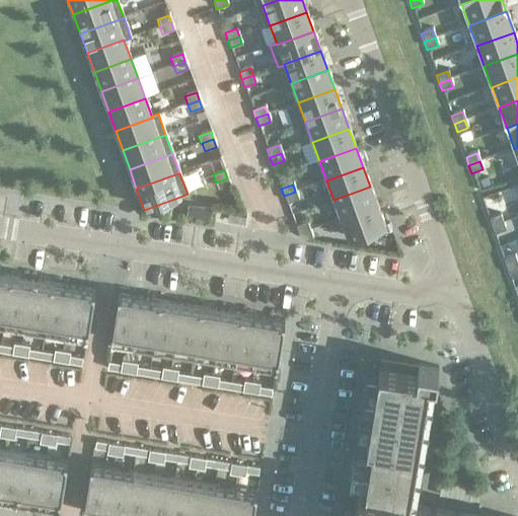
[(334,200),(341,219),(377,206),(370,187),(334,200)]
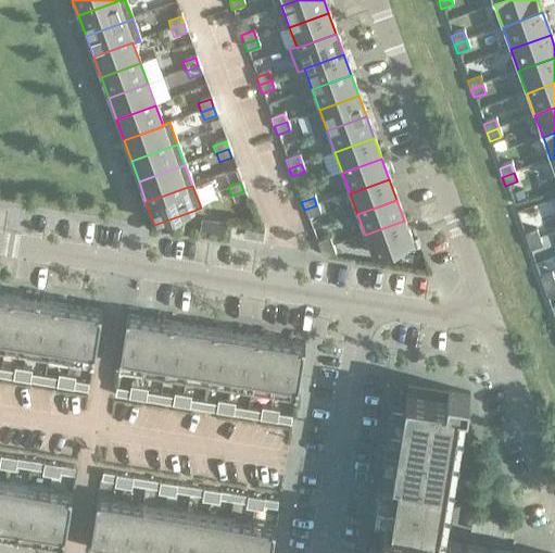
[(316,205),(304,210),(307,218),(319,214),(316,205)]
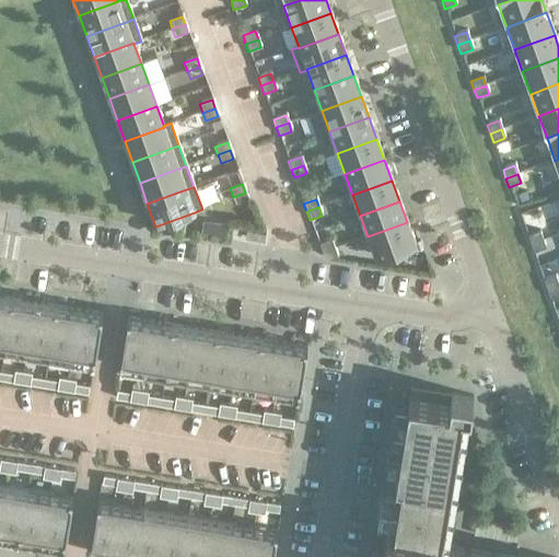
[(415,245),(407,222),(368,236),(375,259),(415,245)]
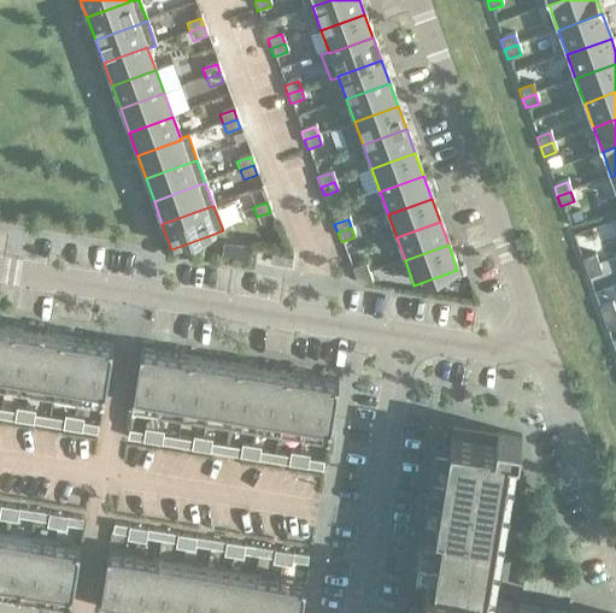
[(593,255),(581,260),(585,270),(597,265),(593,255)]
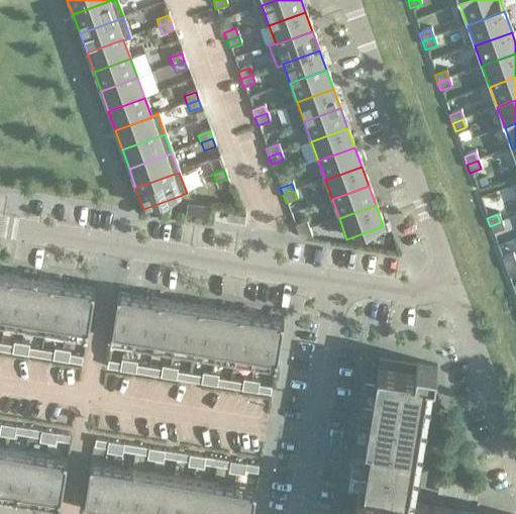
[(310,220),(299,224),(301,232),(313,228),(310,220)]
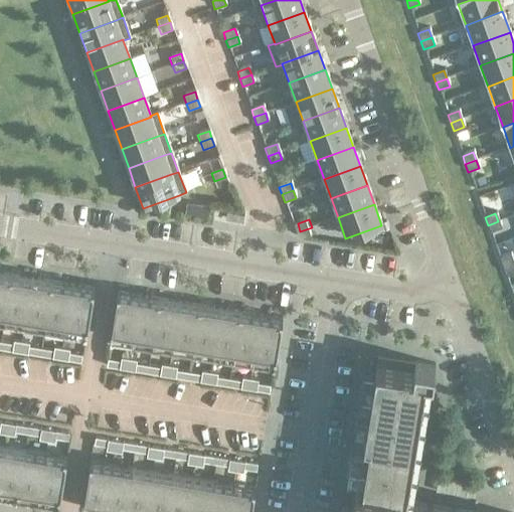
[(498,221),(488,225),(490,233),(501,229),(498,221)]
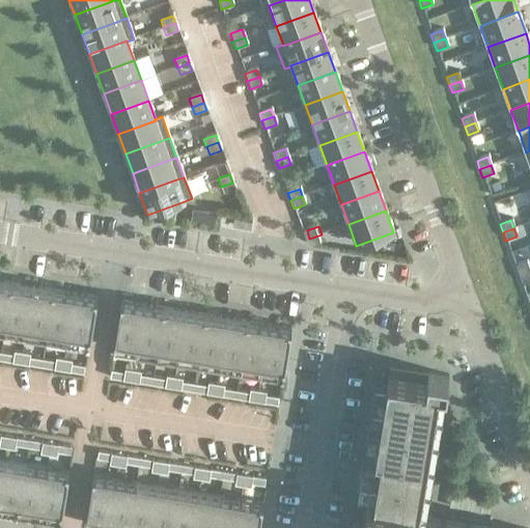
[(309,239),(312,246),(324,242),(322,234),(309,239)]
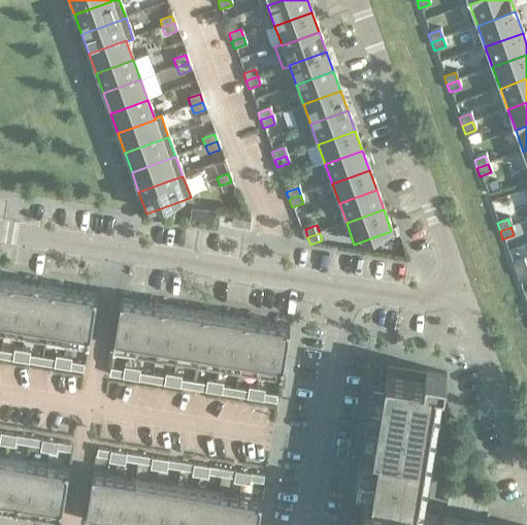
[(523,261),(512,264),(515,272),(526,268),(523,261)]
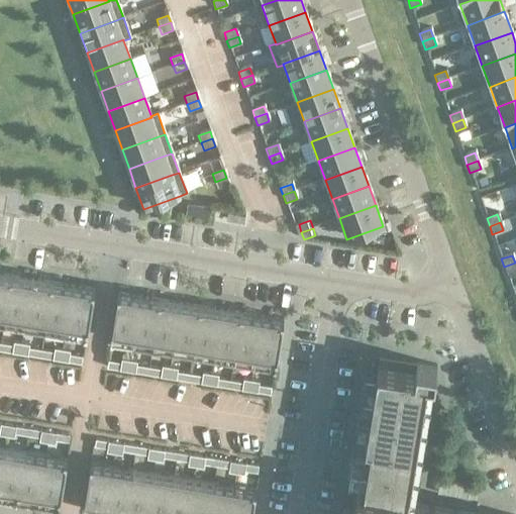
[(515,266),(515,263),(504,267),(507,275),(515,272),(515,266)]
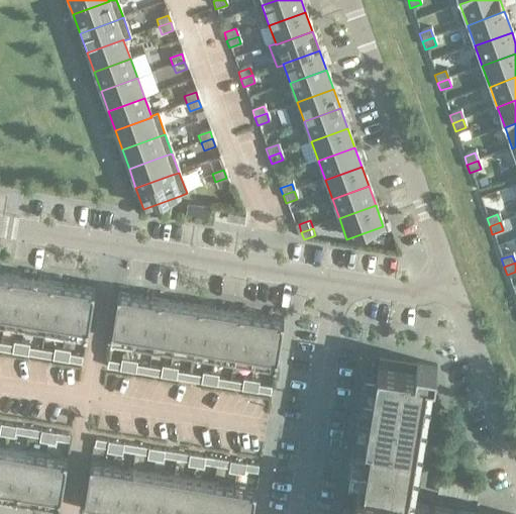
[(0,323),(3,324),(11,277),(9,276),(9,277),(0,275),(0,323)]
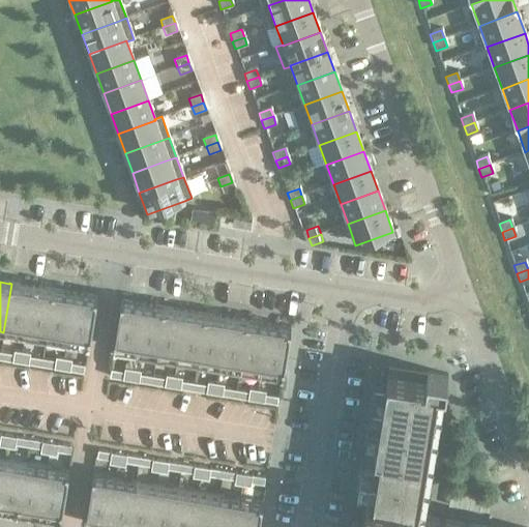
[(32,287),(12,284),(11,284),(3,332),(24,337),(32,287)]
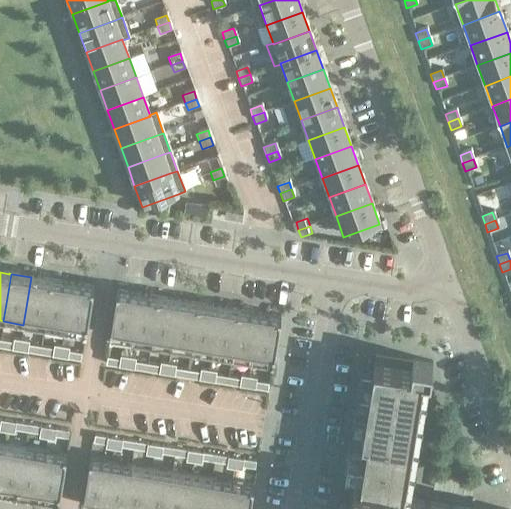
[(43,328),(51,280),(49,280),(31,277),(23,325),(43,328)]
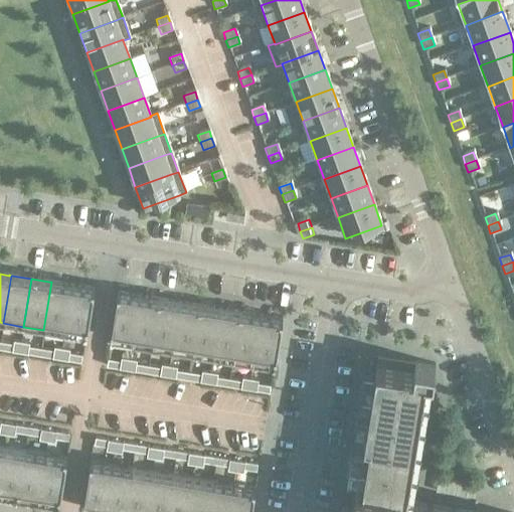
[(71,286),(52,283),(52,282),(51,282),(43,330),(63,333),(71,286)]
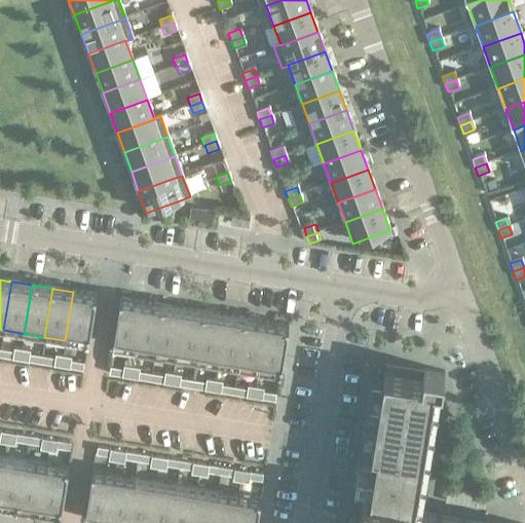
[(94,305),(95,298),(96,298),(96,295),(92,294),(92,295),(73,292),(65,340),(84,343),(84,344),(87,344),(88,341),(87,341),(92,308),(94,308),(94,305)]
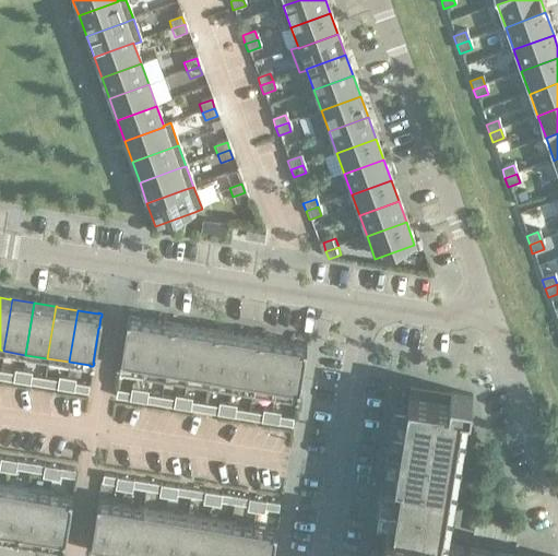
[(118,370),(121,370),(142,374),(150,322),(130,319),(130,318),(127,318),(126,321),(125,329),(125,328),(123,332),(125,332),(119,367),(118,367),(118,370)]
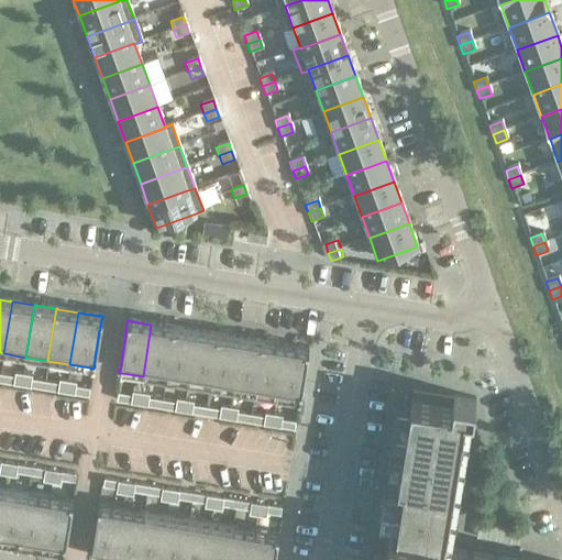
[(165,380),(174,327),(172,327),(172,328),(151,325),(143,376),(165,380)]
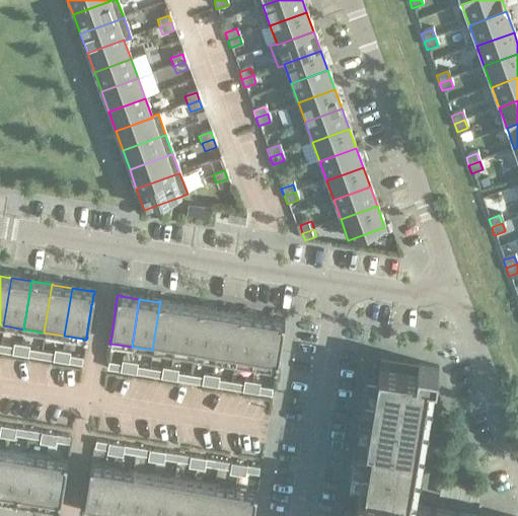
[(180,305),(161,302),(160,301),(152,350),(172,354),(180,305)]
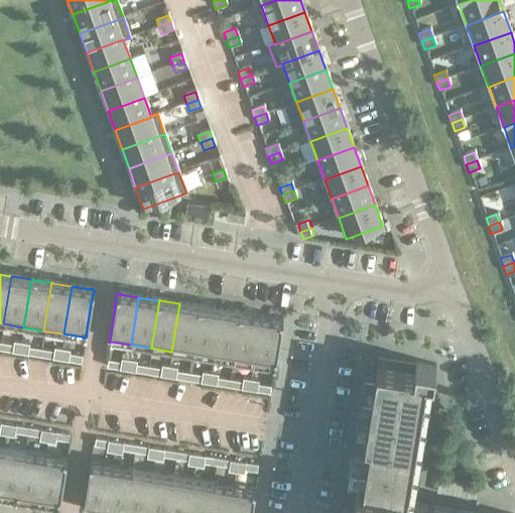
[(191,355),(200,306),(198,306),(179,303),(171,352),(191,355)]
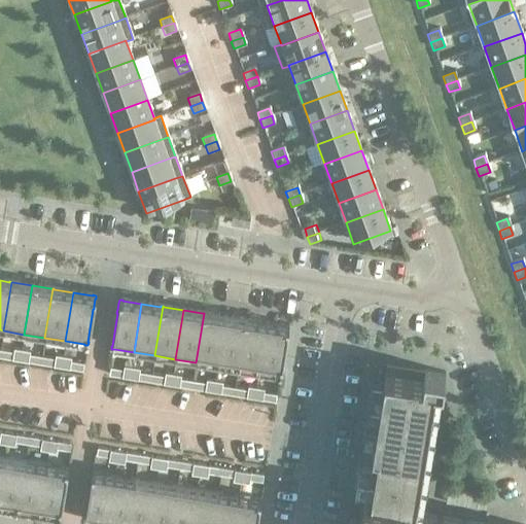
[(224,317),(205,314),(205,313),(204,313),(196,362),(216,365),(224,317)]
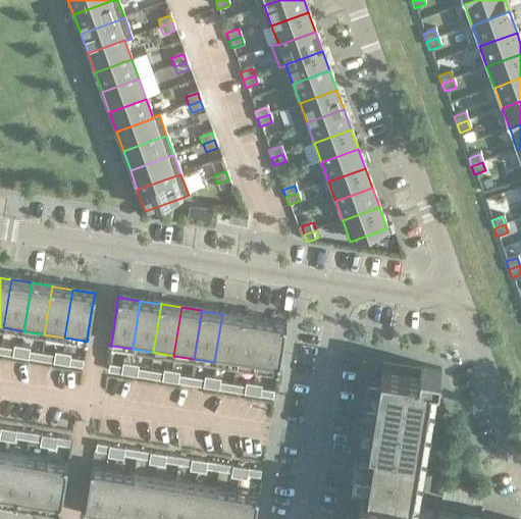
[(235,365),(243,316),(242,316),(242,317),(222,314),(214,362),(235,365)]
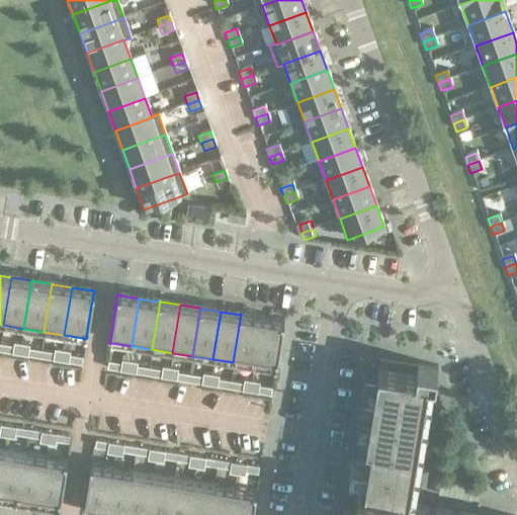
[(261,318),(243,315),(241,314),(233,362),(254,365),(261,318)]
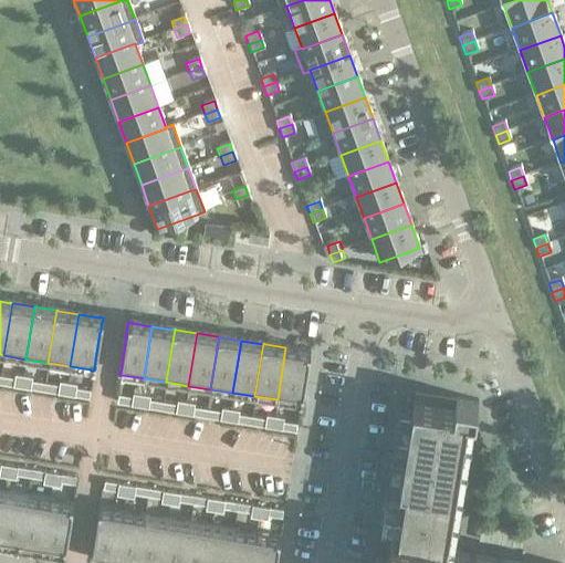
[(297,404),(301,404),(302,400),(301,400),(307,365),(309,362),(307,362),(309,354),(310,354),(310,351),(306,351),(285,347),(278,399),(297,404)]
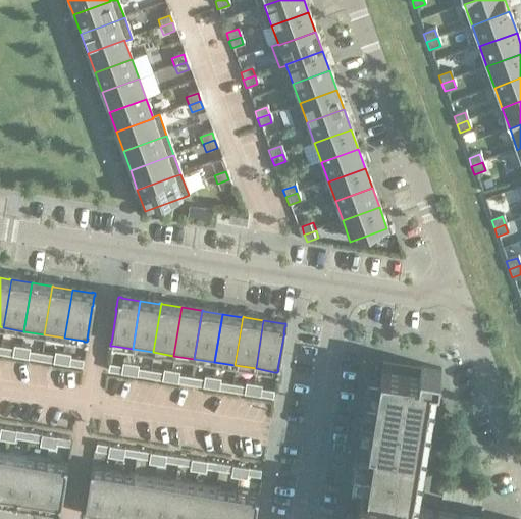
[(13,347),(12,350),(11,357),(19,359),(20,348),(13,347)]
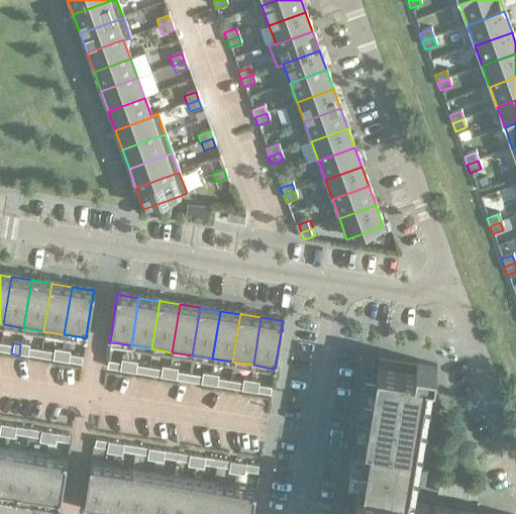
[(0,344),(0,351),(11,353),(12,346),(0,344)]
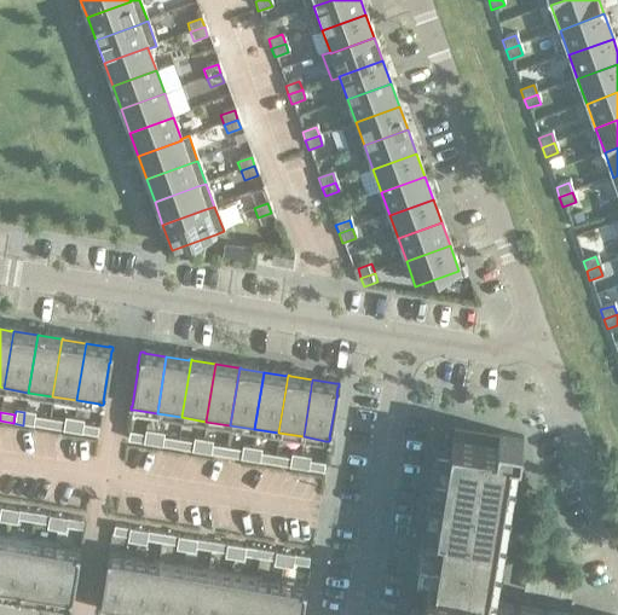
[(32,427),(34,418),(34,413),(24,412),(23,425),(32,427)]
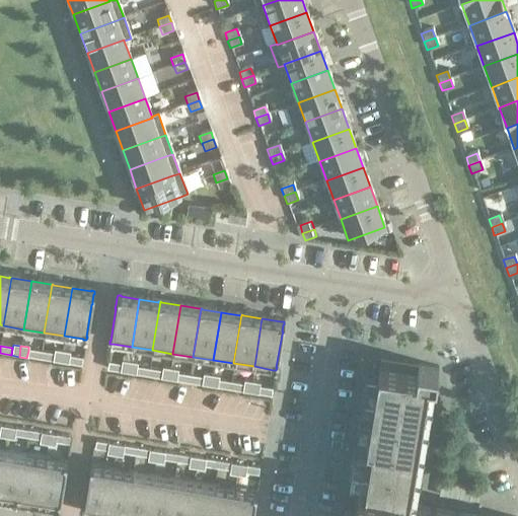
[(28,351),(26,358),(40,360),(41,353),(28,351)]
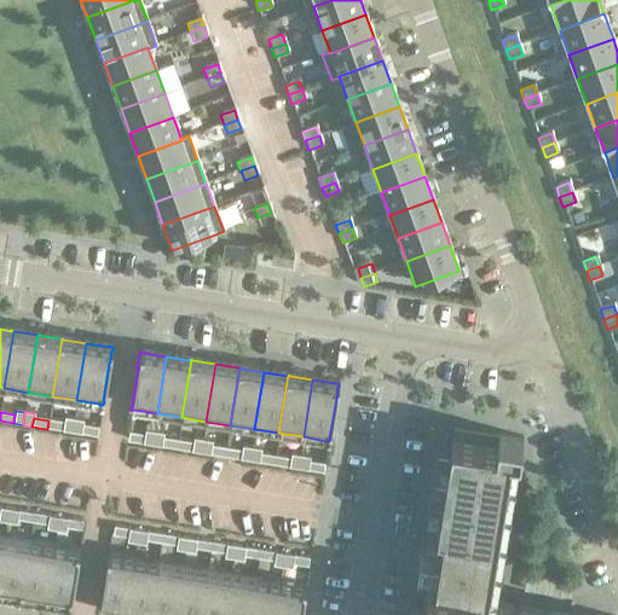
[(64,418),(63,423),(62,431),(71,433),(74,419),(64,418)]
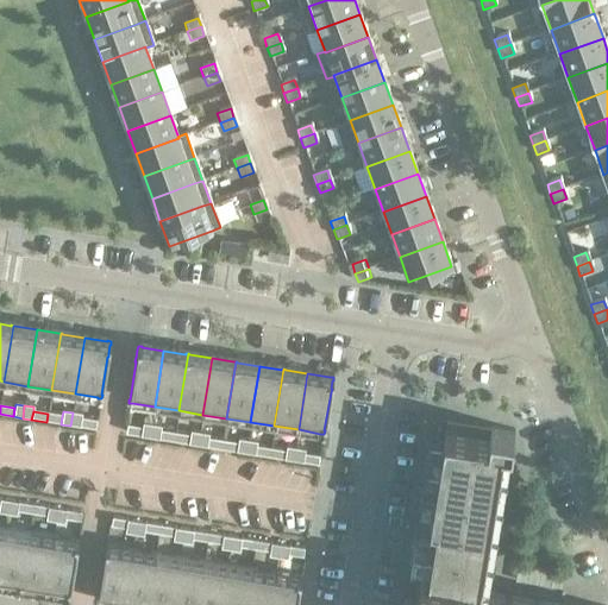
[(80,427),(81,418),(81,415),(73,413),(70,426),(80,427)]
